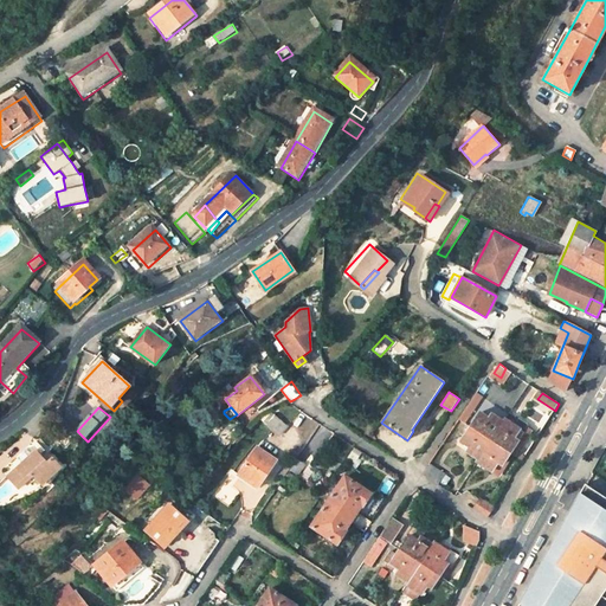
[(479,413),(471,426),(461,442),(481,456),(477,462),(492,471),(505,450),(520,427),(505,419),(503,421),(492,414),(489,419),(479,413)]
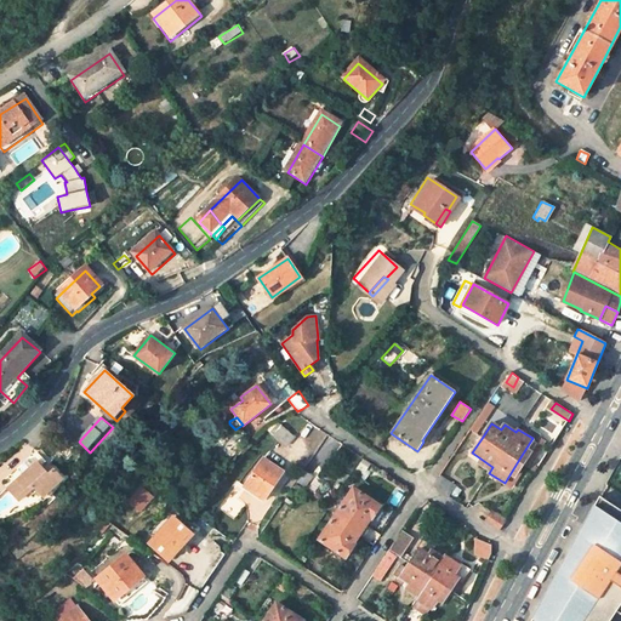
[(281,429),(277,437),(289,445),(294,439),(281,429)]
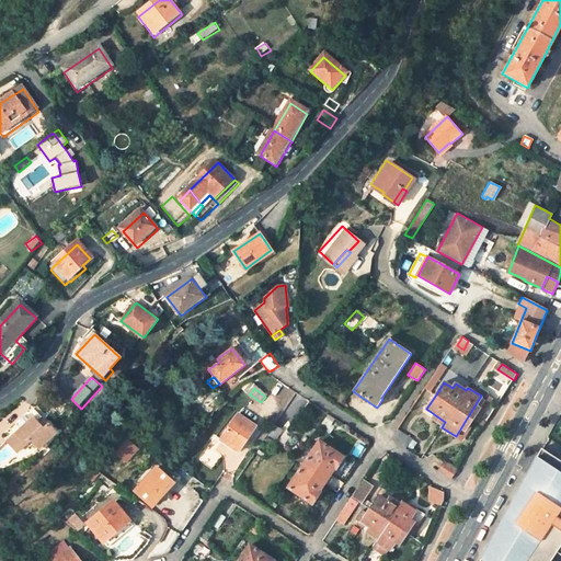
[(45,420),(37,411),(36,420),(10,444),(20,455),(25,449),(33,443),(42,451),(59,436),(52,426),(46,431),(41,423),(45,420)]
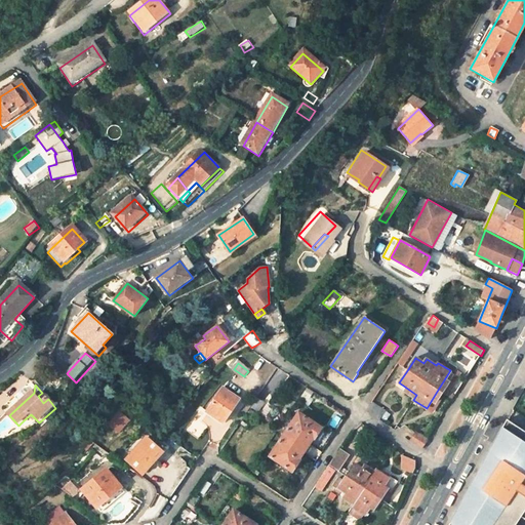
[(215,416),(224,422),(238,400),(223,389),(206,411),(214,417),(215,416)]
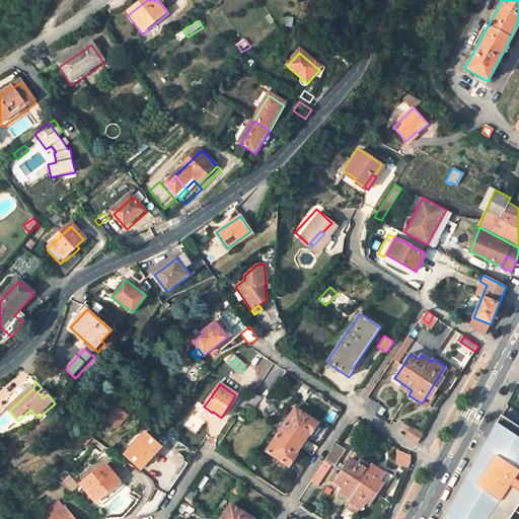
[(298,393),(303,397),(309,389),(303,385),(298,393)]
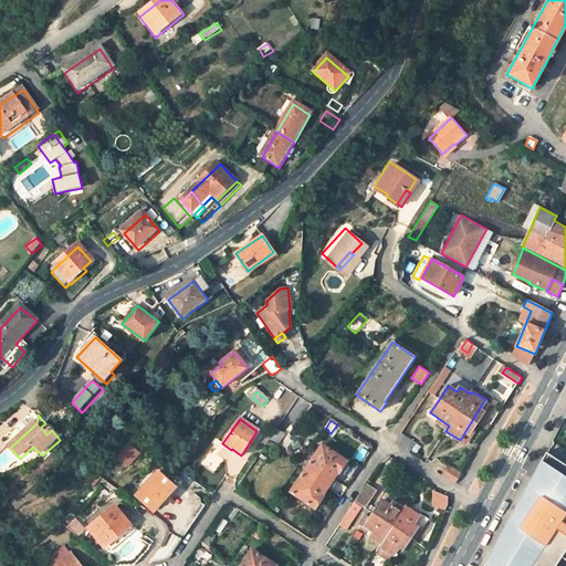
[(472,420),(460,440),(463,442),(472,429),(477,422),(472,420)]
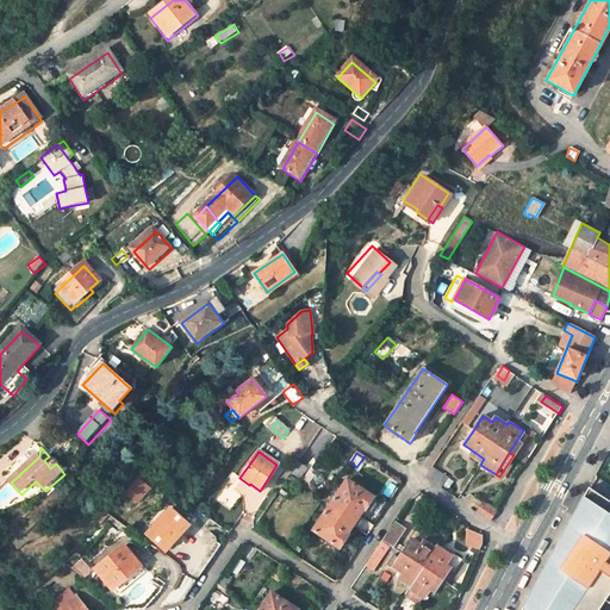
[(512,465),(509,462),(499,477),(503,479),(512,465)]
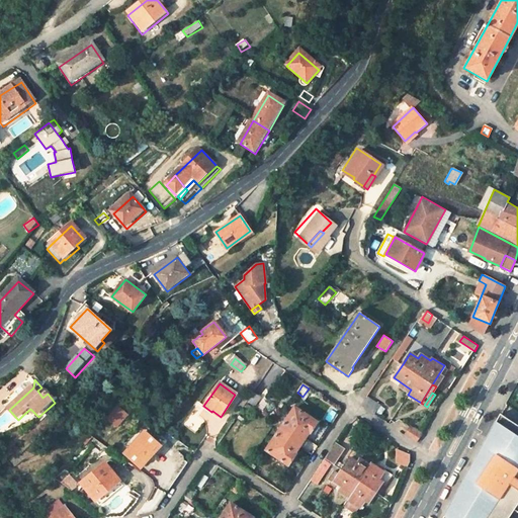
[(362,407),(373,414),(380,405),(369,397),(362,407)]
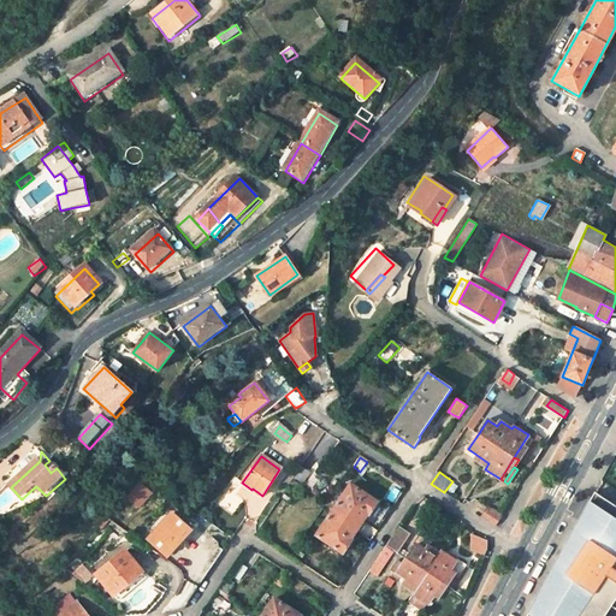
[(37,503),(46,496),(36,486),(28,493),(37,503)]
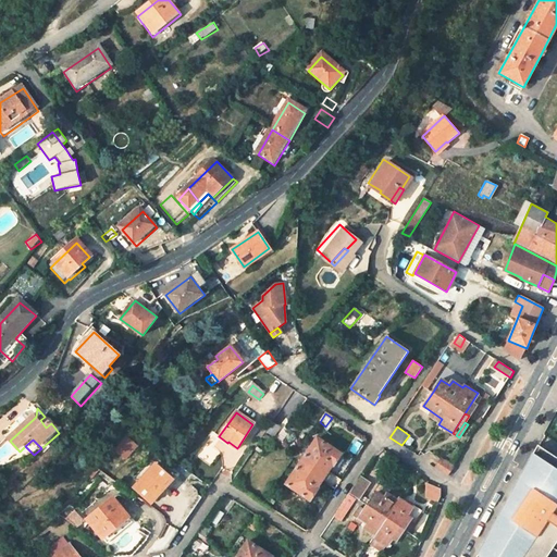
[(316,490),(320,482),(326,472),(332,466),(333,467),(341,455),(317,440),(286,485),(309,500),(317,490),(316,490)]
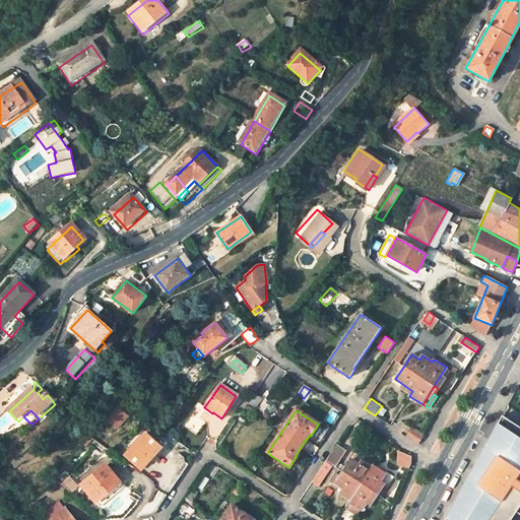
[(519,519),(519,430),(518,435),(509,429),(513,424),(502,416),(445,519),(519,519)]
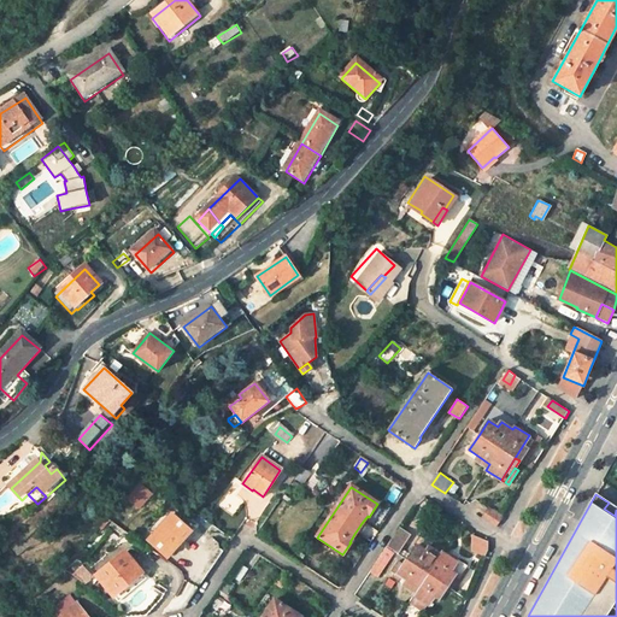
[(616,510),(616,509),(609,503),(604,509),(615,516),(616,510)]
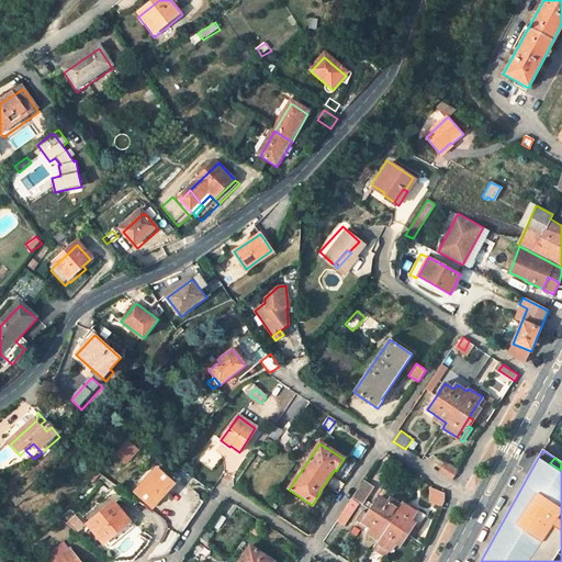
[(441,473),(450,479),(457,469),(448,463),(441,473)]
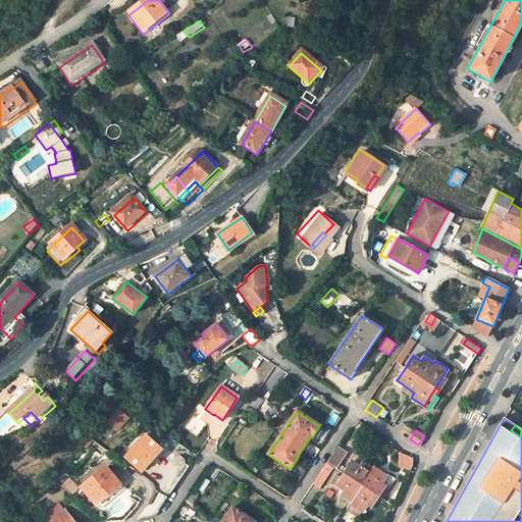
[(125,456),(140,469),(159,448),(146,435),(125,456)]
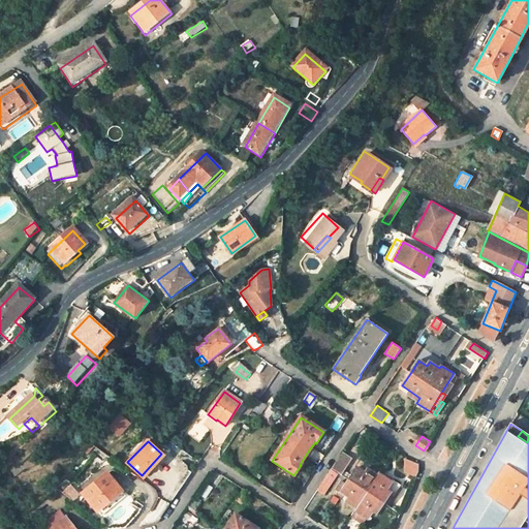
[(351,459),(342,453),(332,468),(341,474),(351,459)]
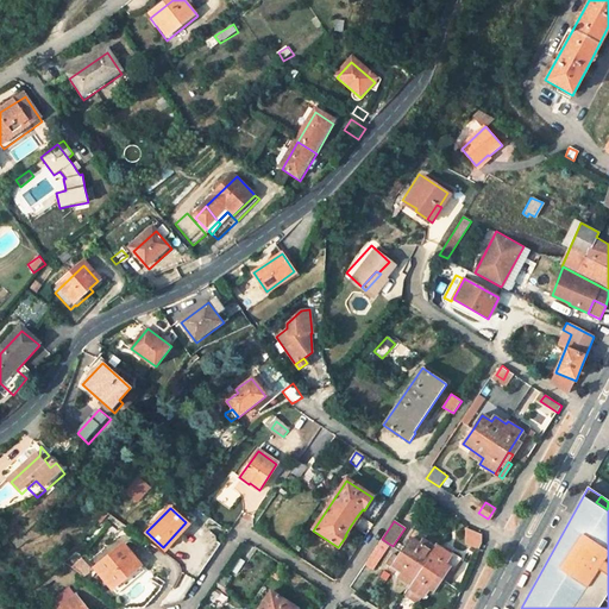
[(483,550),(485,533),(466,529),(464,546),(483,550)]
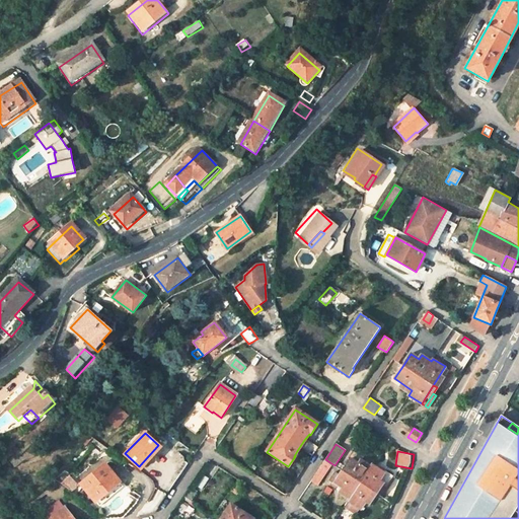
[(349,498),(348,501),(360,509),(365,501),(379,480),(386,471),(374,463),(372,465),(354,452),(349,460),(350,460),(343,470),(340,475),(336,472),(329,480),(342,489),(340,491),(349,498)]
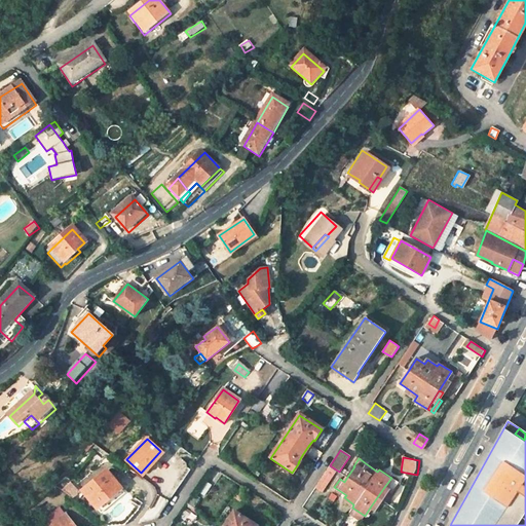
[(329,467),(314,488),(322,492),(335,472),(329,467)]
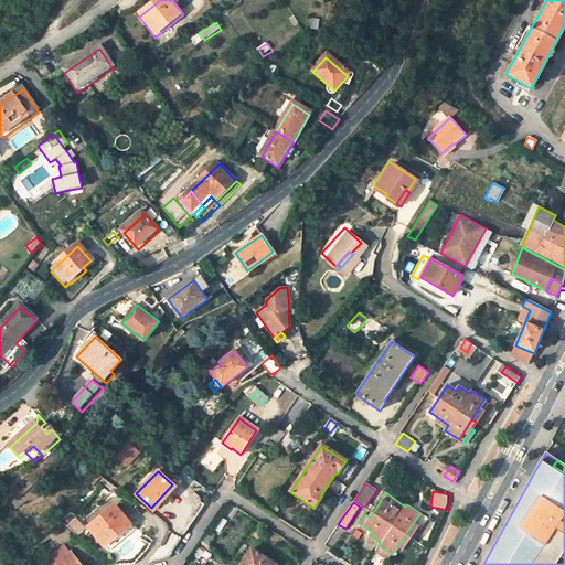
[(88,528),(103,545),(129,525),(116,507),(88,528)]
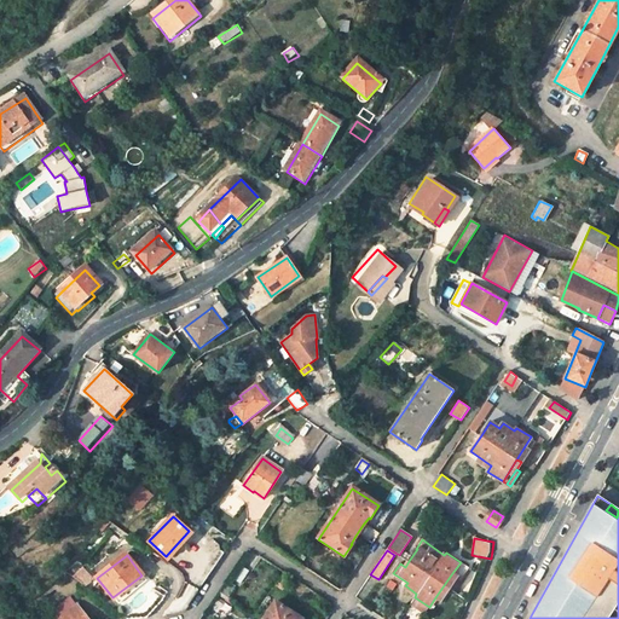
[(449,588),(452,591),(469,567),(461,561),(461,562),(452,573),(457,577),(449,588)]
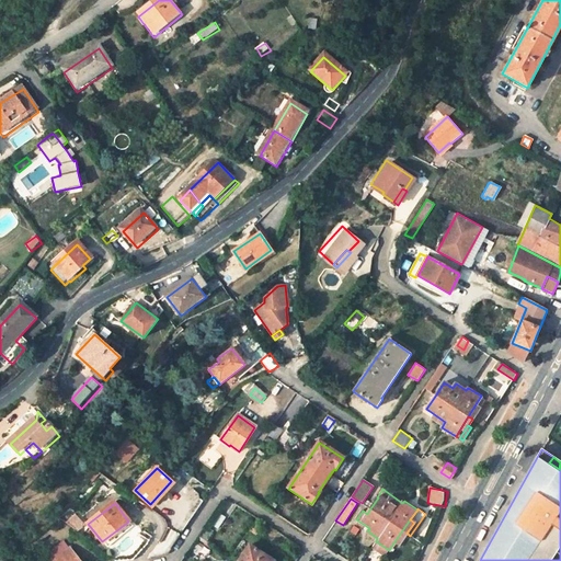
[(80,533),(87,524),(75,513),(67,522),(80,533)]
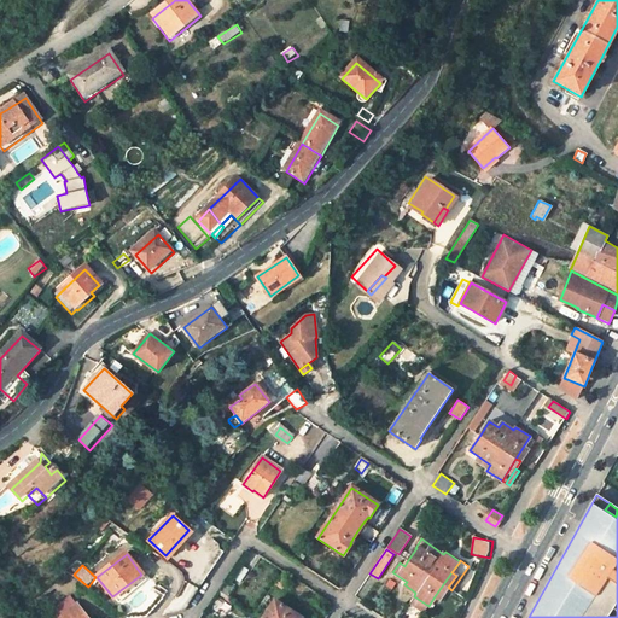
[(249,571),(242,565),(233,578),(240,583),(249,571)]
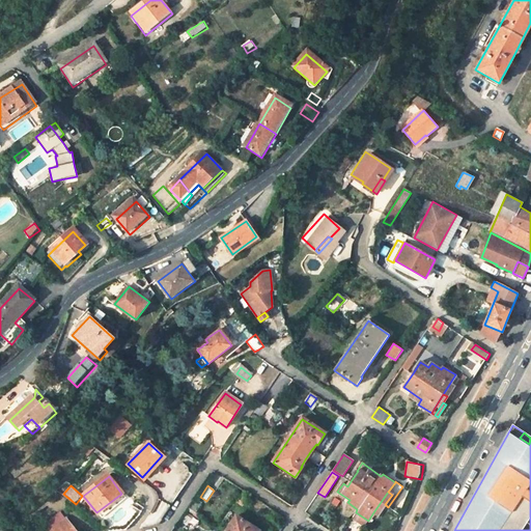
[(392,495),(388,492),(373,512),(378,515),(385,504),(392,495)]
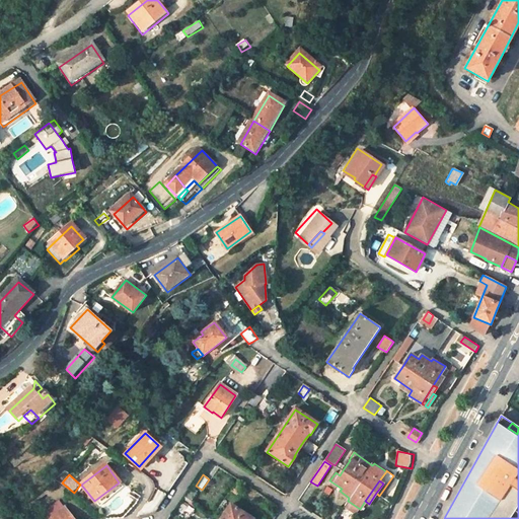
[(197,494),(190,489),(183,499),(195,507),(197,505),(192,501),(197,494)]
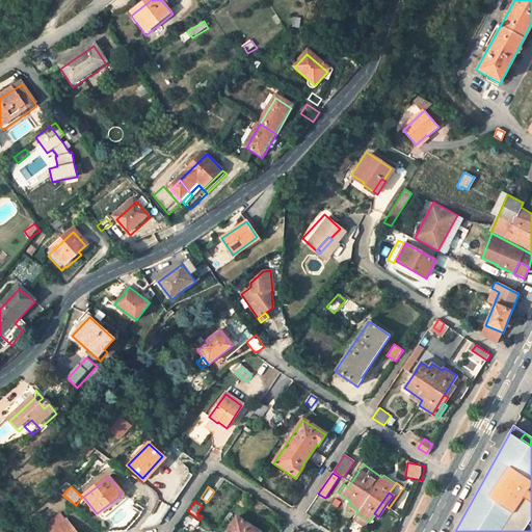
[(193,517),(187,512),(181,522),(187,526),(193,517)]
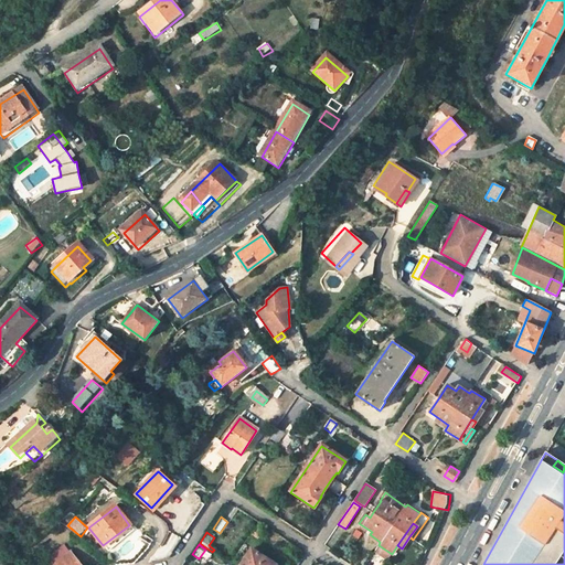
[(268,564),(249,552),(240,564),(268,564)]
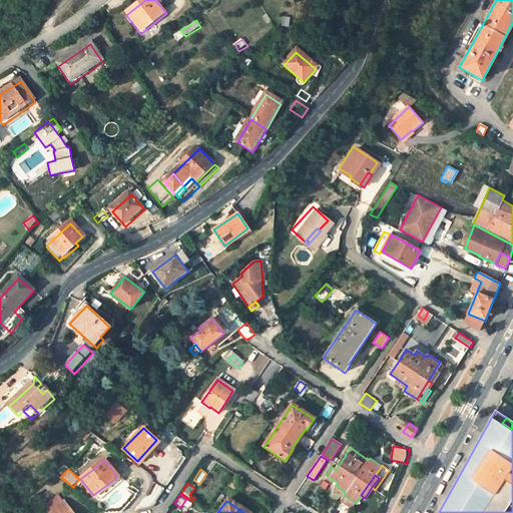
[(51,512),(70,512),(61,504),(51,512)]
